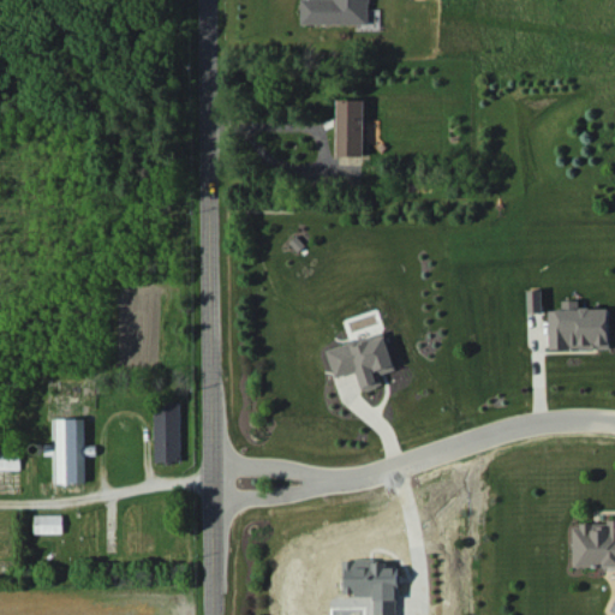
[(299,0),(300,24),(369,23),(368,0),(299,0)]
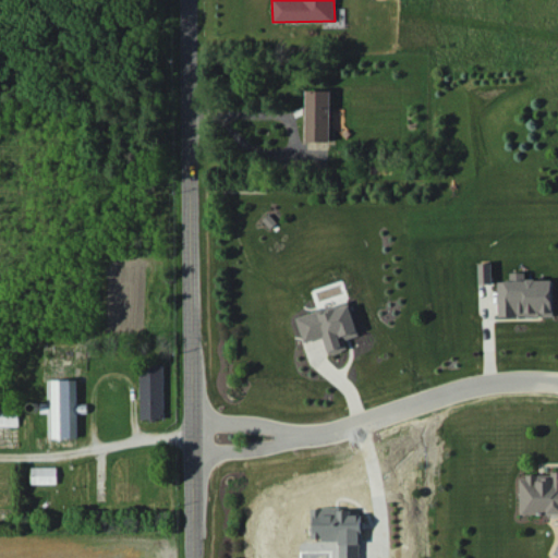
[(331,89),(307,89),(306,141),(330,141),(331,89)]
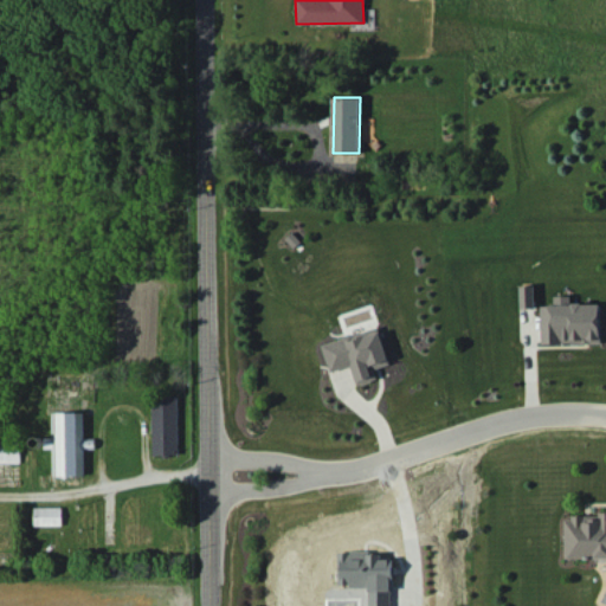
[(535,308),(535,284),(520,285),(521,308),(535,308)]
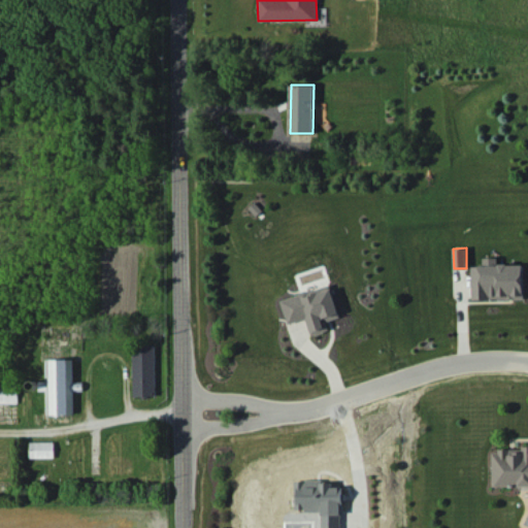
[(471,265),(471,299),(524,298),(523,263),(497,264),(497,257),(483,258),(483,265),(471,265)]
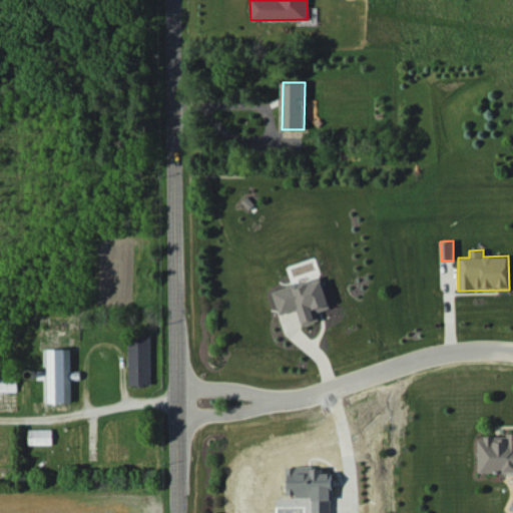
[(318,312),(330,308),(322,277),(273,290),(280,314),(298,309),(302,326),(320,321),(318,312)]
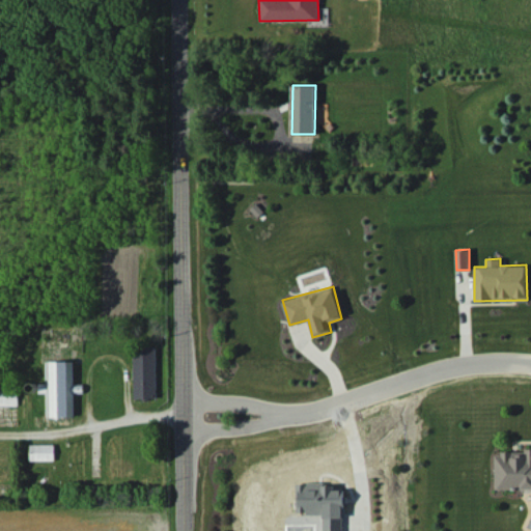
[(135,398),(157,398),(156,346),(133,347),(135,398)]
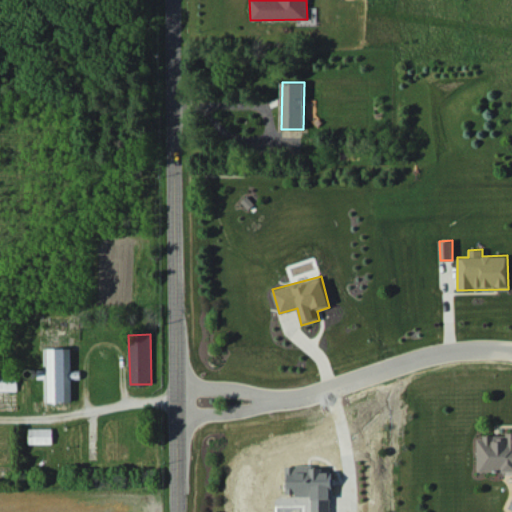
[(71,402),(71,379),(80,378),(80,369),(71,370),(71,348),(44,348),(45,369),(38,369),(38,378),(44,378),(45,402),(71,402)]
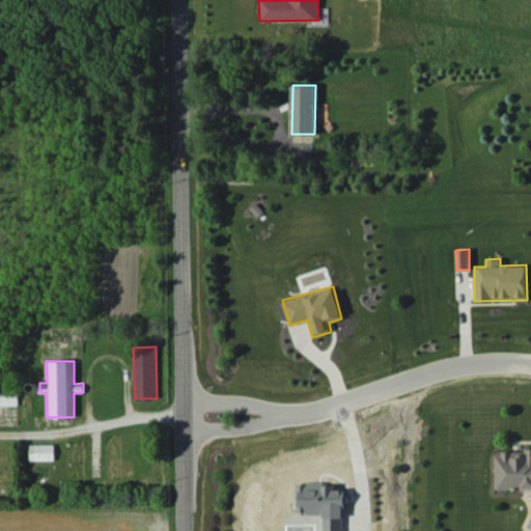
[(0,404),(18,406),(18,389),(0,388),(0,404)]
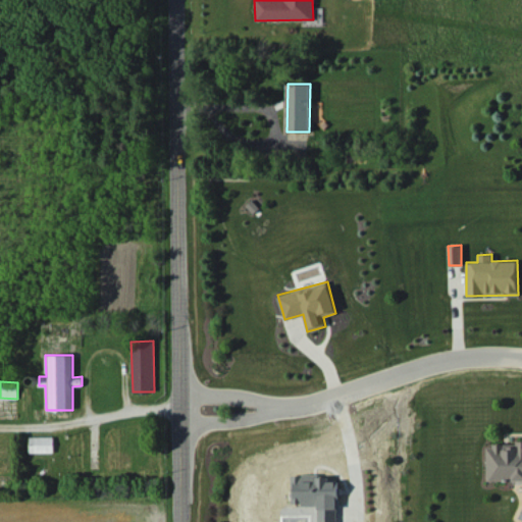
[(53,436),(30,436),(30,452),(53,452),(53,436)]
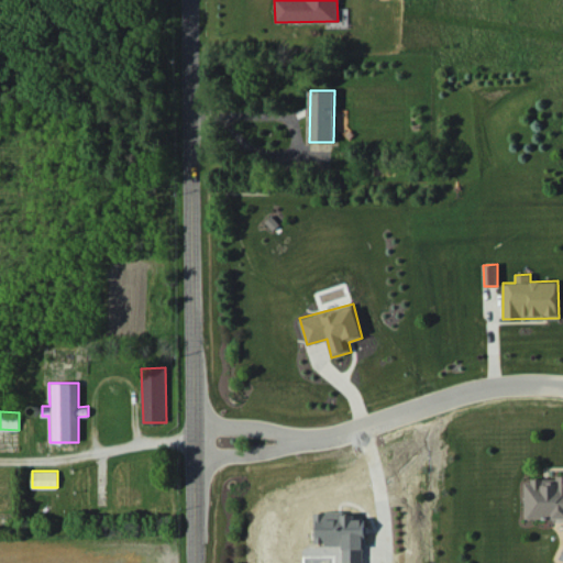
[(562,518),(562,476),(523,477),(525,519),(562,518)]
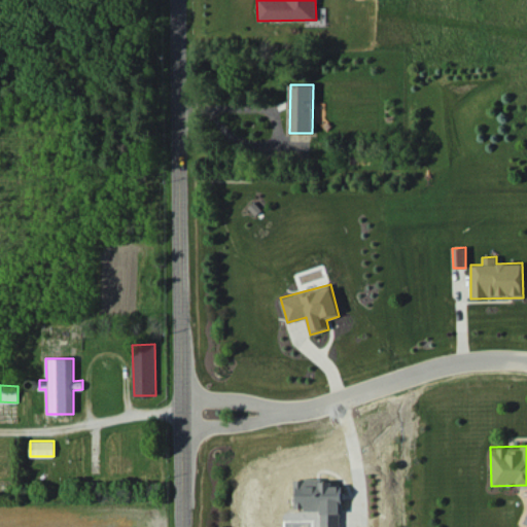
[(320,508),(320,526),(340,526),(341,485),(331,485),(331,479),(293,479),(293,510),(320,508)]
